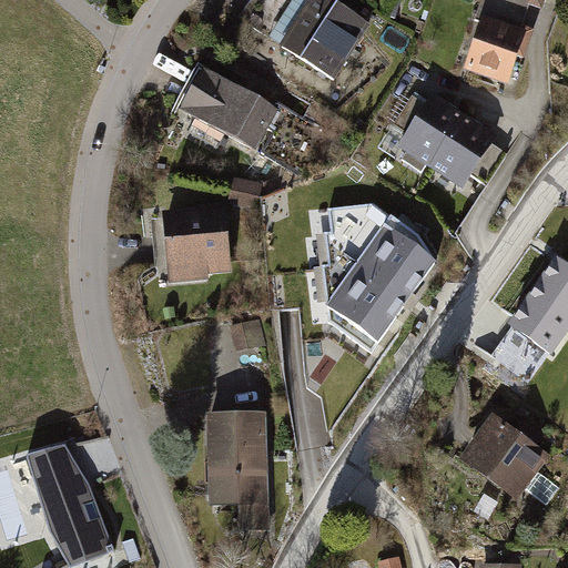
[(306,0),(282,41),(341,78),(374,23),(336,0),(306,0)]
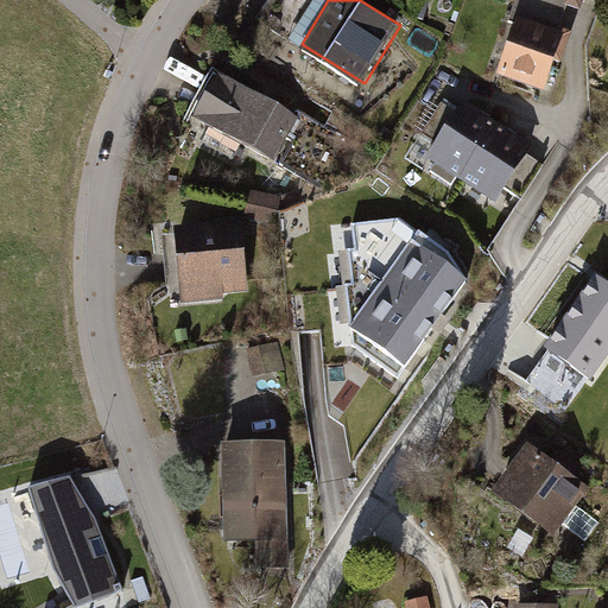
[(564,30),(520,13),(498,71),(542,88),(564,30)]
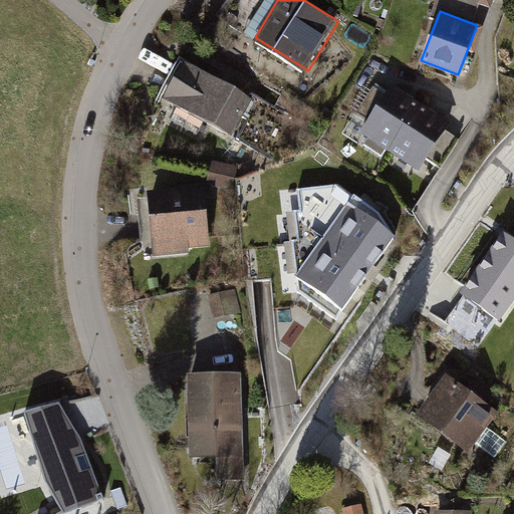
[(249,92),(179,57),(159,96),(229,133),(249,92)]
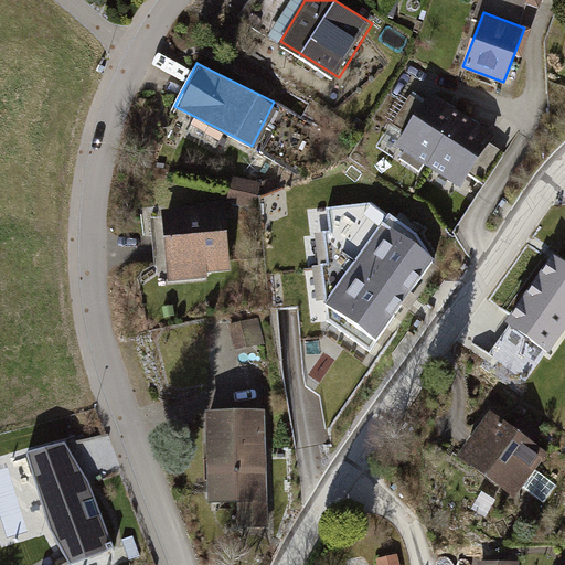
[(430,92),(396,144),(429,164),(461,113),(430,92)]
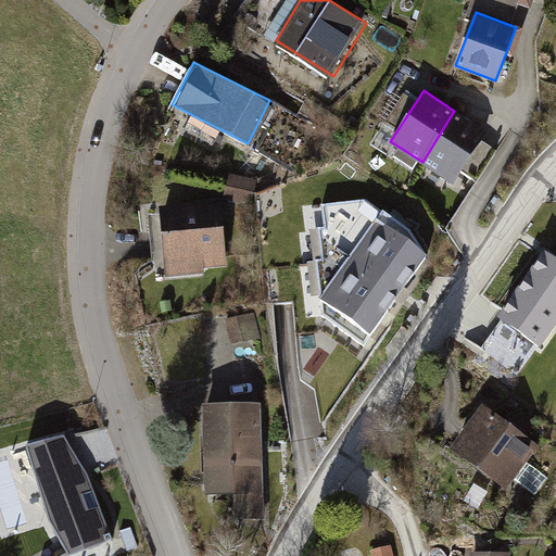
[(454,111),(422,162),(452,181),(484,130),(454,111)]
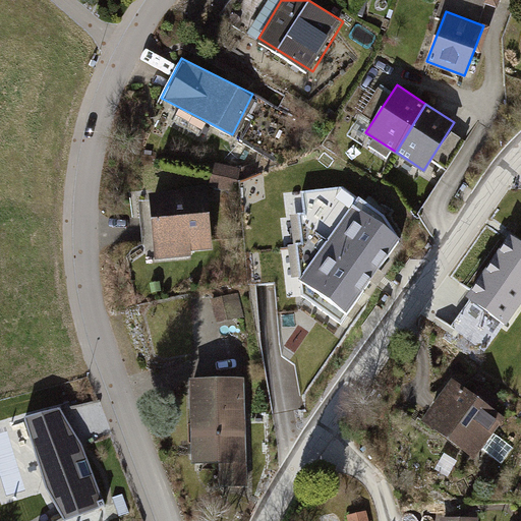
[(206,186),(149,190),(155,255),(212,250),(206,186)]
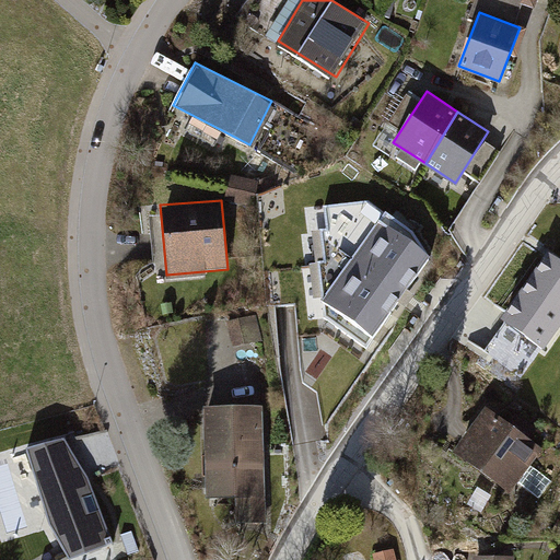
[(315,315),(376,358),(435,259),(418,234),(372,201),(306,206),(315,315)]
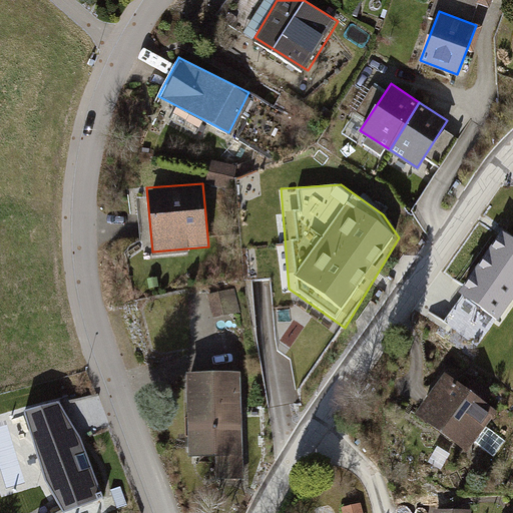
[(512,243),(504,237),(462,296),(497,321),(512,298),(512,243)]
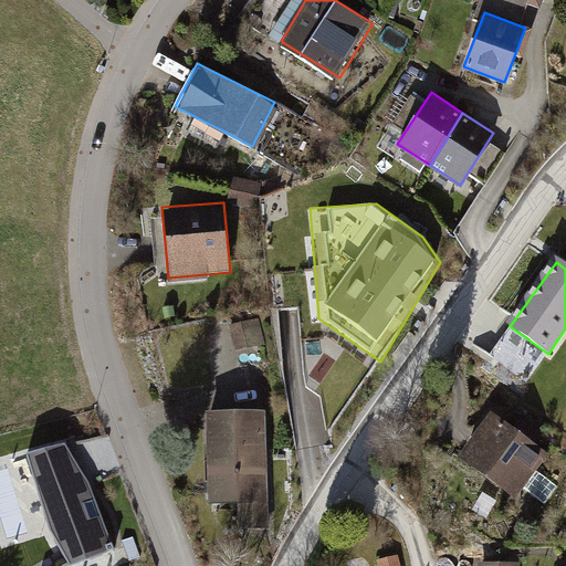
[(264,408),(207,409),(209,502),(240,501),(240,524),(268,523),(264,408)]
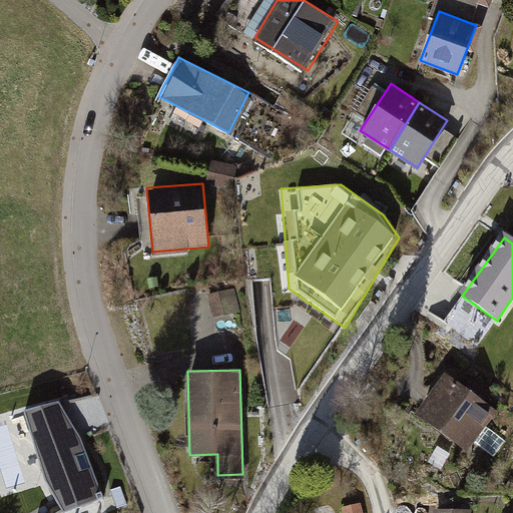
[(470,446),(496,407),(446,374),(420,413),(470,446)]
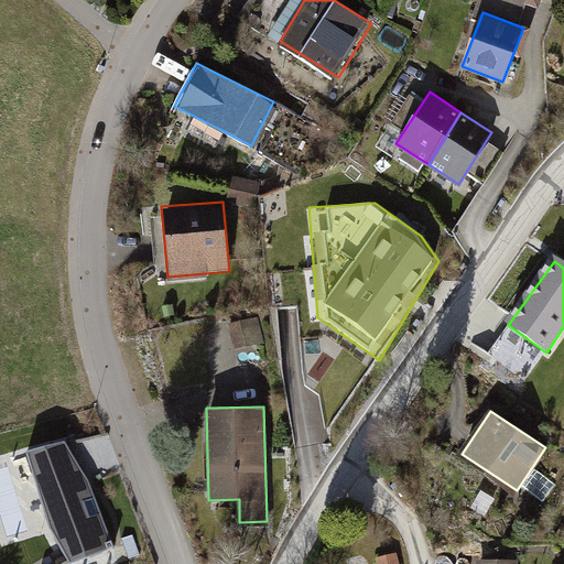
[(62,448),(23,461),(44,531),(63,563),(86,563),(110,554),(85,480),(62,448)]
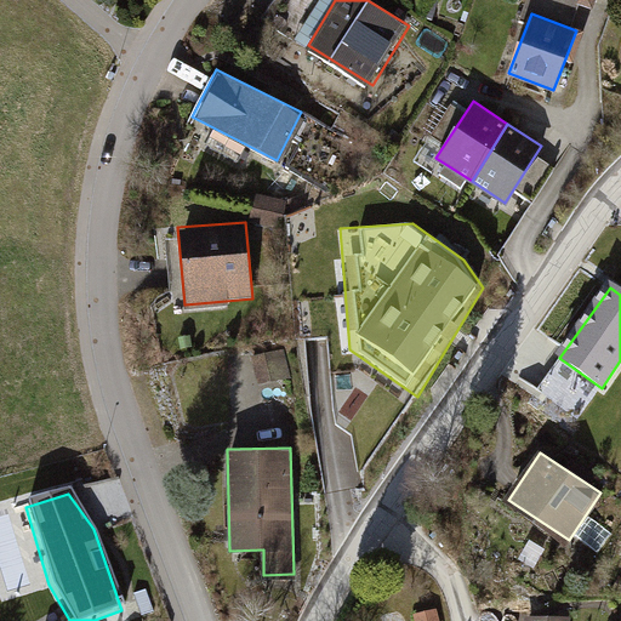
[(439,620),(437,607),(414,611),(415,620),(439,620)]
